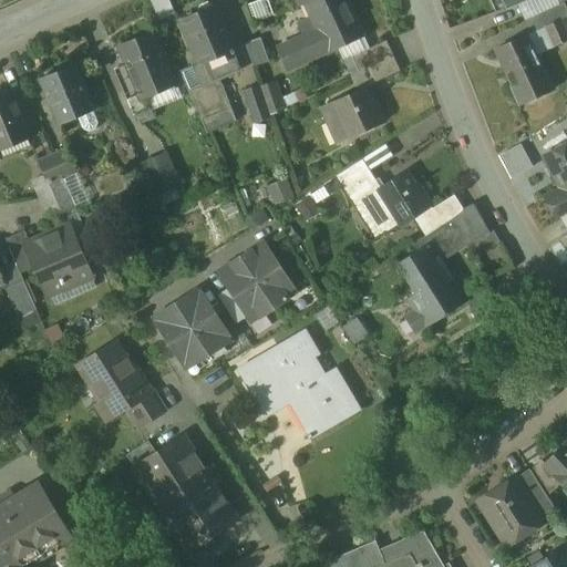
[(168,0),(150,0),(160,22),(175,14),(168,0)]
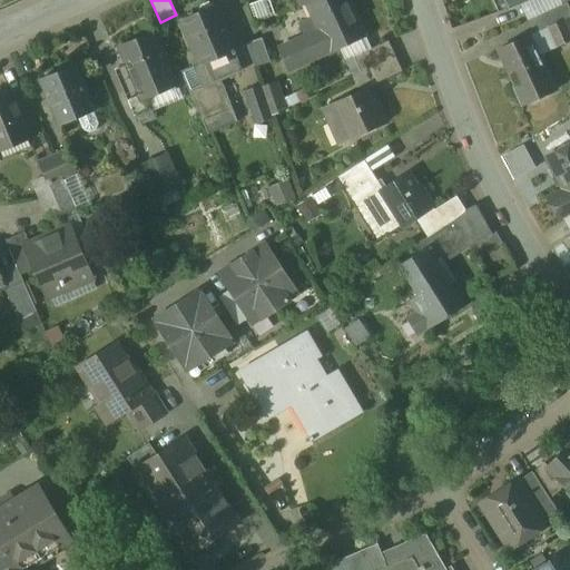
[(308,0),(305,2),(312,17),(300,23),(306,37),(318,31),(328,52),(328,53),(365,38),(347,0),(308,0)]
